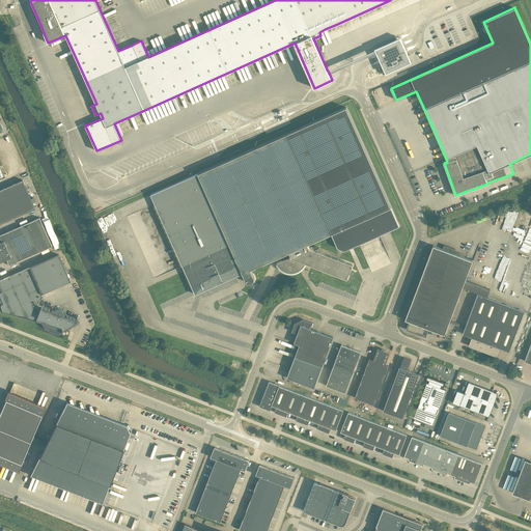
[(357,56),(327,70),(329,73),(352,62),(358,59),(376,51),(376,52),(380,58),(382,64),(383,66),(380,67),(383,75),(411,62),(409,55),(408,53),(404,47),(401,40),(400,37),(374,48),(357,56)]
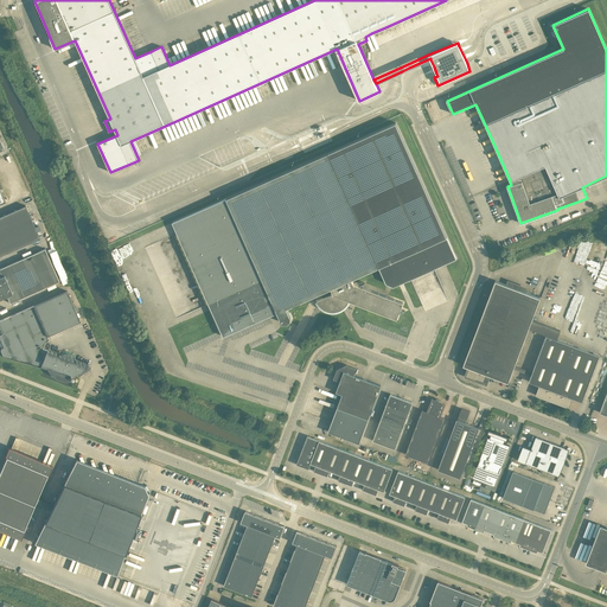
[(328,153),(172,222),(223,337),(278,312),(281,320),(281,321),(282,321),(282,323),(283,323),(283,324),(285,324),(286,324),(287,324),(288,324),(288,323),(289,323),(289,321),(291,321),(291,320),(291,319),(291,318),(291,317),(291,315),(287,308),(331,288),(333,293),(317,301),(318,302),(318,304),(319,305),(320,306),(321,307),(323,308),(324,308),(325,310),(326,311),(327,311),(330,311),(331,312),(332,312),(334,312),(336,311),(337,311),(338,311),(340,310),(342,310),(343,308),(344,307),(345,307),(346,306),(347,305),(347,304),(349,301),(350,300),(350,299),(357,301),(356,304),(397,319),(400,313),(406,310),(401,308),(403,302),(364,287),(365,282),(359,285),(355,283),(352,279),(378,267),(387,283),(394,287),(410,279),(434,268),(457,259),(396,122),(390,125),(328,153)]
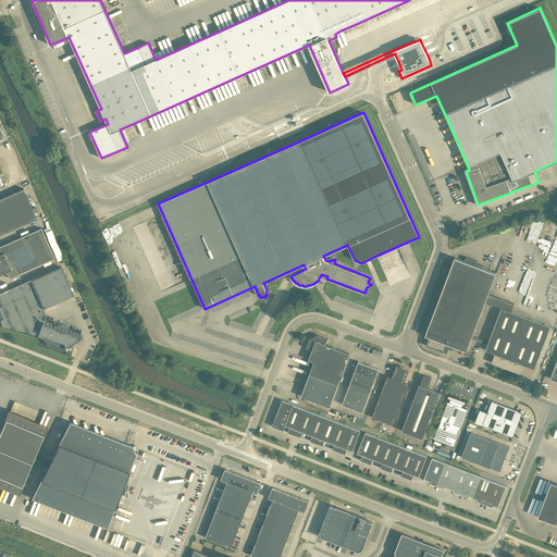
[(424,169),(426,176),(434,174),(432,166),(424,169)]
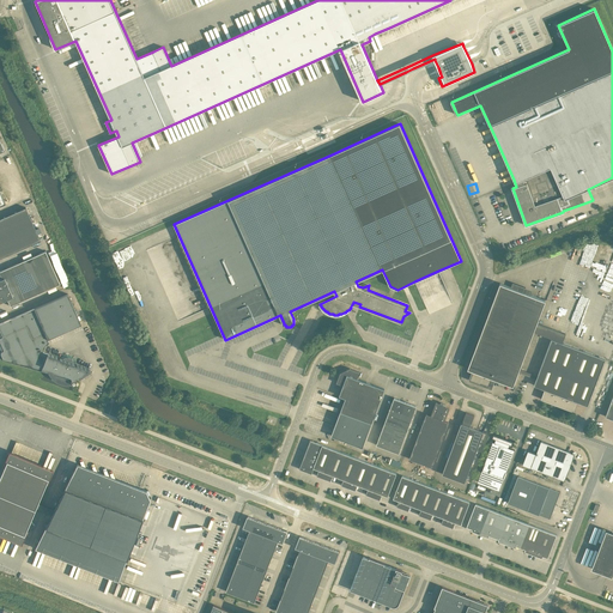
[(0,258),(41,241),(25,207),(0,218),(0,258)]
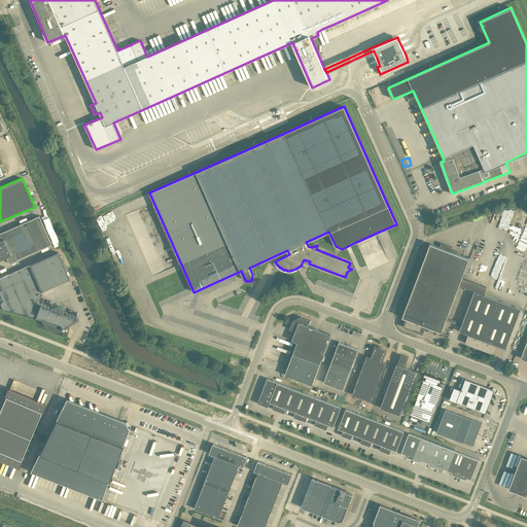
[(0,259),(6,257),(8,264),(51,244),(39,216),(0,233),(0,259)]
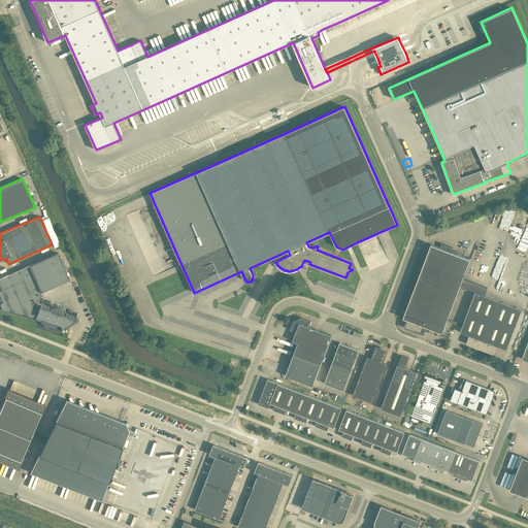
[(434,245),(430,246),(403,318),(407,320),(404,327),(414,330),(415,329),(421,332),(423,325),(442,332),(470,259),(434,245)]
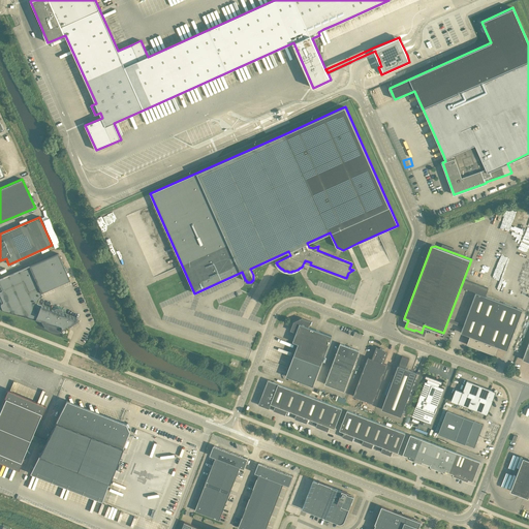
[(1,310),(42,321),(44,323),(45,325),(48,328),(49,329),(51,330),(52,331),(54,332),(55,332),(56,332),(58,332),(59,331),(61,331),(60,327),(61,327),(62,329),(62,331),(64,331),(64,328),(78,319),(66,314),(65,313),(65,311),(64,310),(64,309),(63,308),(61,307),(59,306),(58,306),(57,306),(56,307),(54,307),(53,308),(52,309),(37,303),(38,299),(39,298),(41,297),(42,296),(42,294),(41,292),(70,279),(58,253),(0,279),(0,285),(1,289),(1,290),(0,291),(0,294),(2,300),(3,301),(3,302),(2,303),(1,304),(1,305),(0,305),(1,306),(2,309),(2,310),(1,310)]
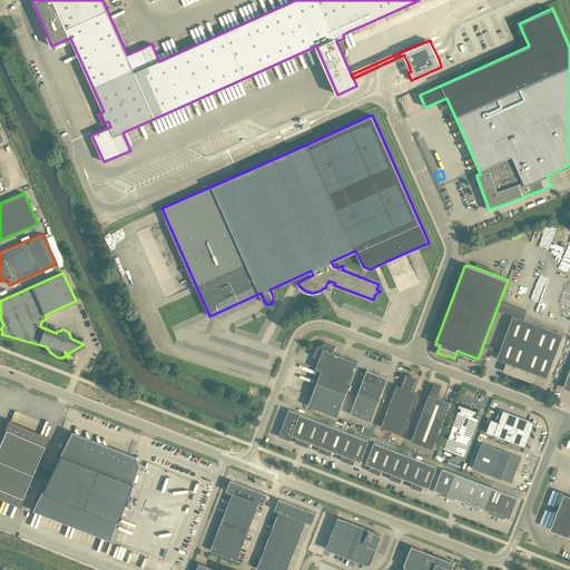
[(483,343),(482,346),(499,353),(497,359),(507,362),(503,371),(512,374),(533,382),(536,374),(537,373),(539,374),(547,377),(548,374),(562,334),(522,318),(526,311),(499,301),(497,308),(513,315),(500,350),(483,343)]
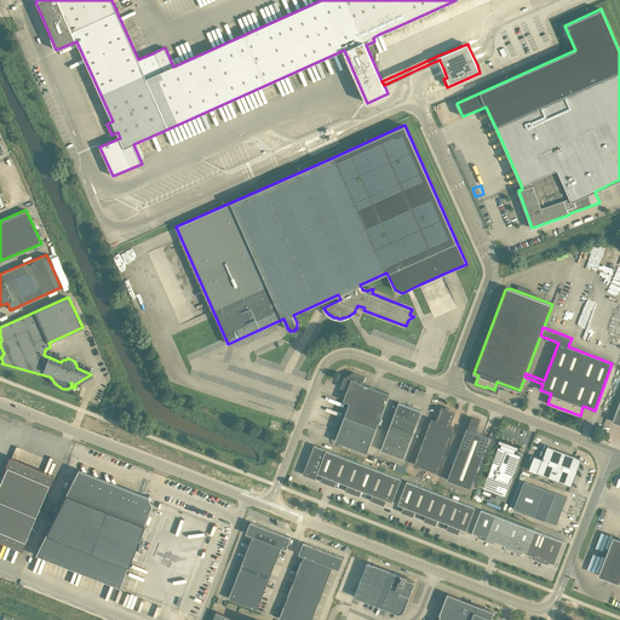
[(377,428),(389,394),(361,383),(365,377),(354,373),(344,377),(340,388),(348,390),(343,400),(350,402),(344,415),(377,428)]
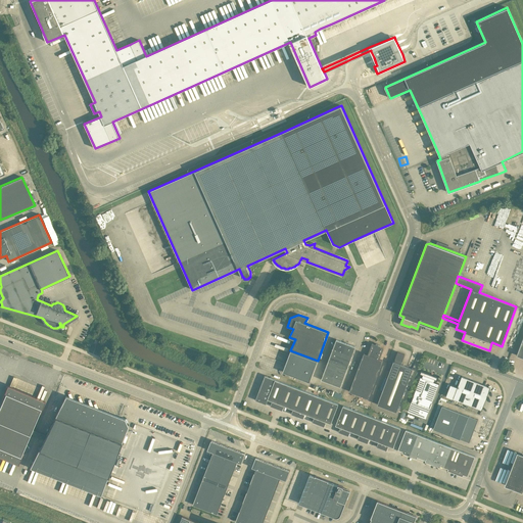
[(321,380),(340,387),(355,346),(336,339),(321,380)]
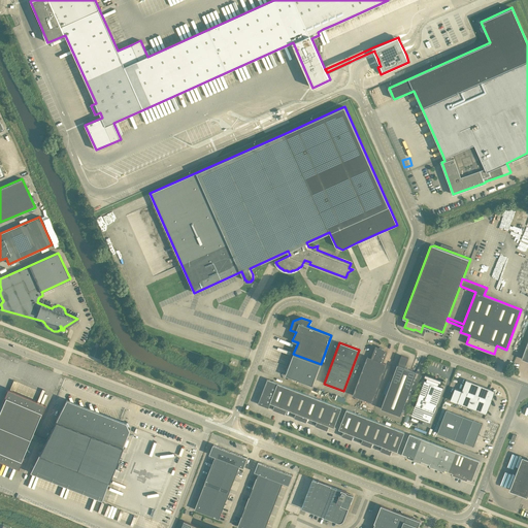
[(371,358),(367,357),(353,395),(372,402),(387,364),(383,362),(387,352),(384,350),(384,349),(380,347),(380,349),(375,347),(371,358)]
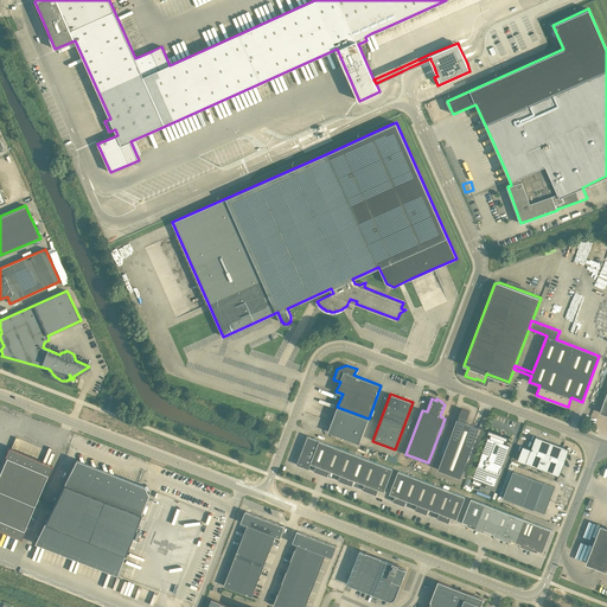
[(359,443),(369,419),(337,407),(328,430),(359,443)]
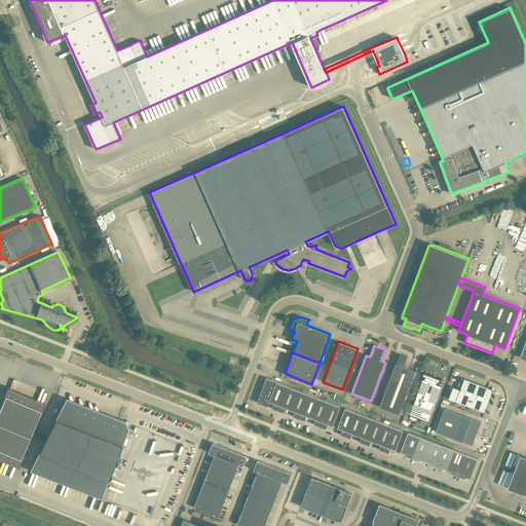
[(396,363),(379,407),(399,414),(415,370),(403,366),(404,363),(404,364),(407,357),(400,353),(398,361),(397,364),(396,363)]
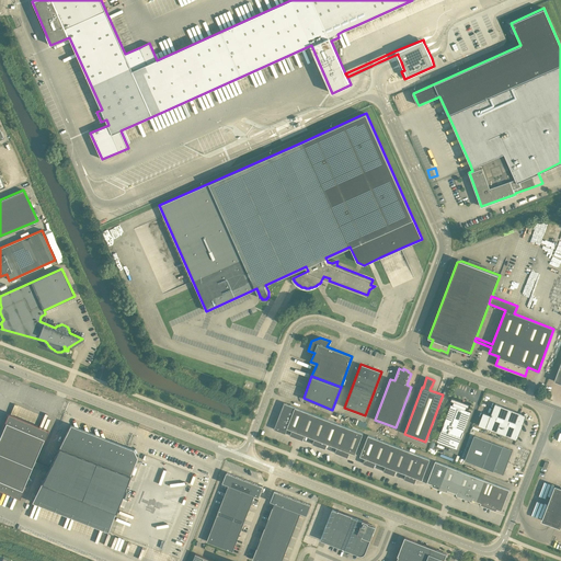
[(454,401),(453,404),(451,404),(437,442),(457,449),(471,412),(466,410),(467,405),(468,407),(469,404),(465,402),(465,404),(461,403),(461,401),(451,398),(450,400),(454,401)]
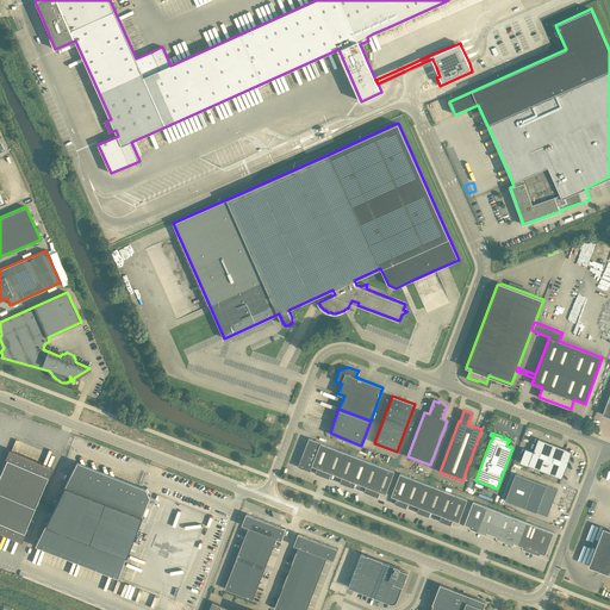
[(305,447),(317,452),(321,442),(309,439),(305,447)]
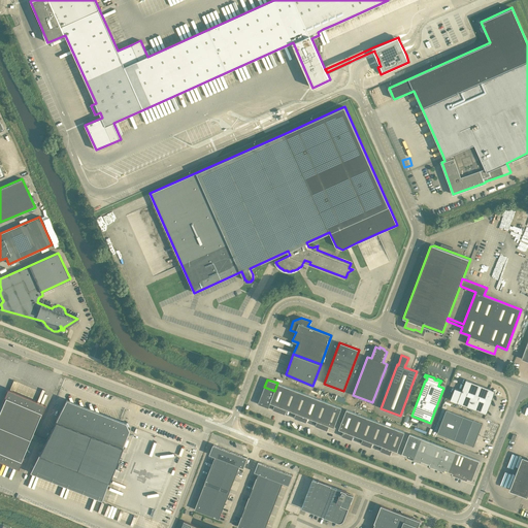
[(455,388),(450,400),(486,414),(495,391),(466,380),(462,391),(455,388)]
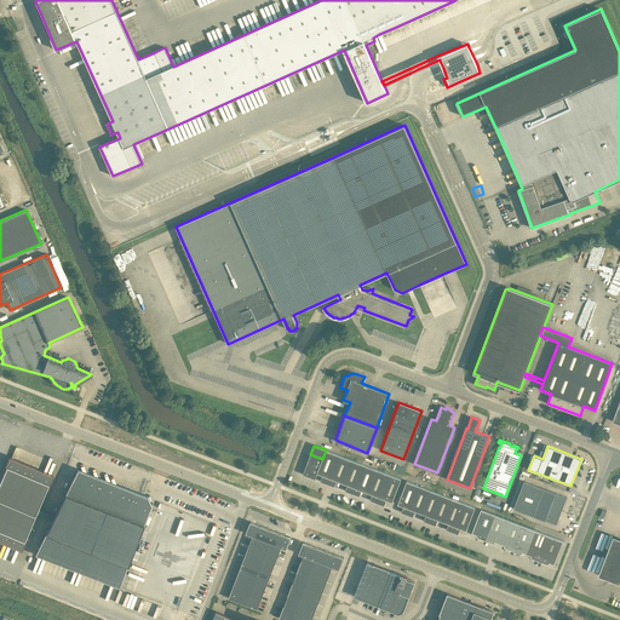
[(326,449),(322,459),(319,469),(317,474),(322,475),(321,481),(327,483),(339,454),(326,449)]
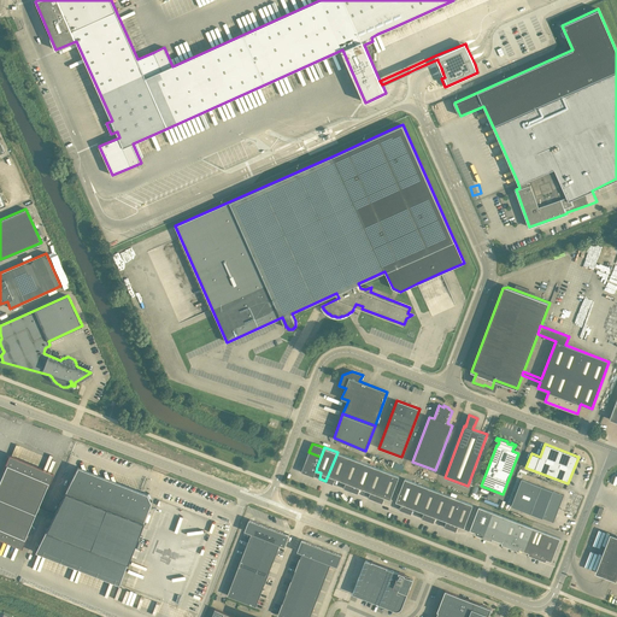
[(305,462),(317,466),(321,457),(309,452),(305,462)]
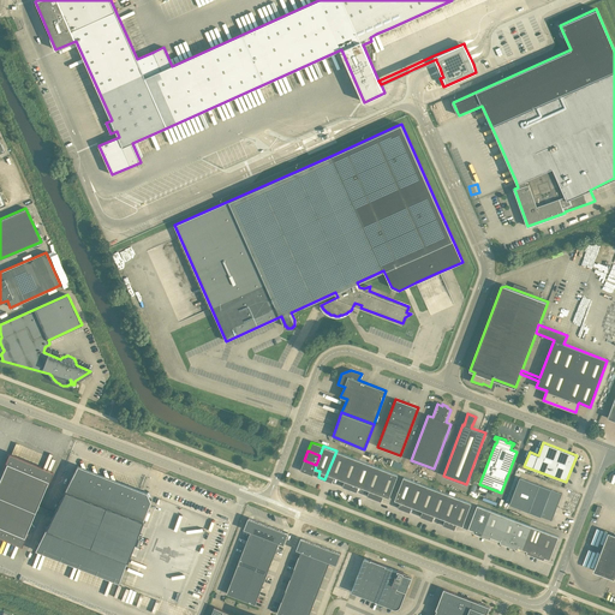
[(341,475),(348,455),(336,451),(324,479),(332,483),(334,477),(340,478),(341,475)]
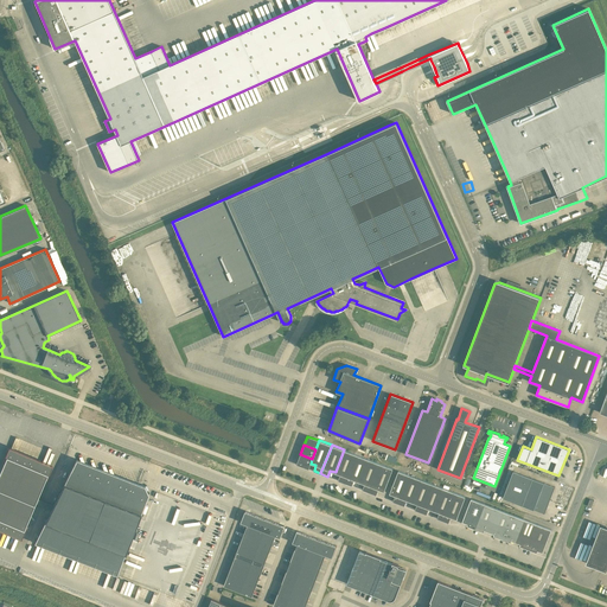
[(0,528),(20,536),(26,524),(27,522),(33,508),(36,503),(37,498),(39,493),(45,479),(51,466),(11,449),(0,473),(0,528)]
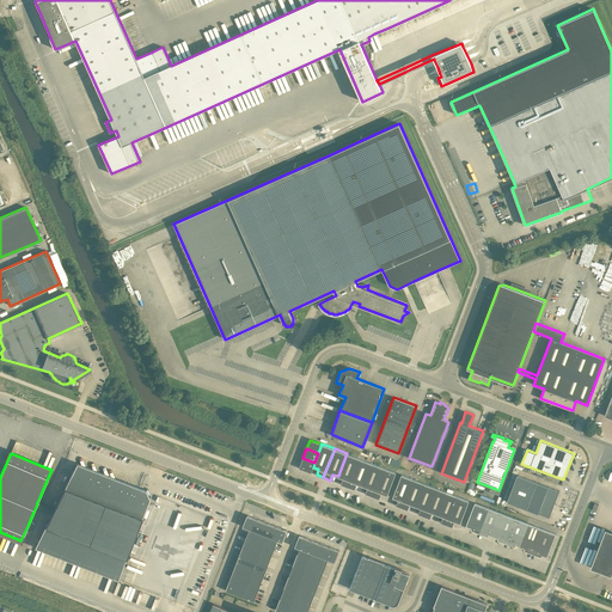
[(347,453),(340,472),(338,476),(343,478),(341,484),(348,487),(359,458),(357,458),(347,453)]
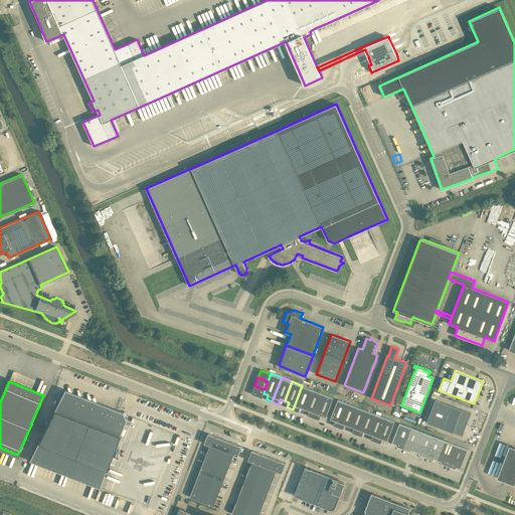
[(264,393),(265,389),(254,385),(251,393),(262,397),(264,393)]
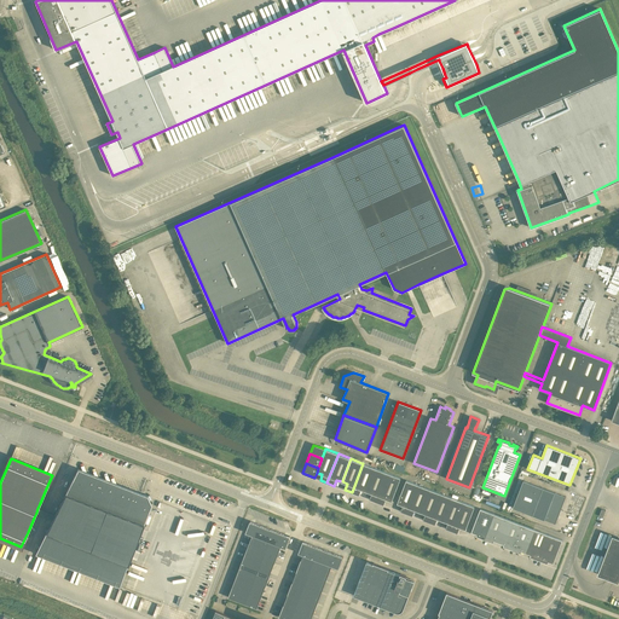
[(359,495),(362,490),(366,491),(375,468),(363,463),(352,492),(359,495)]
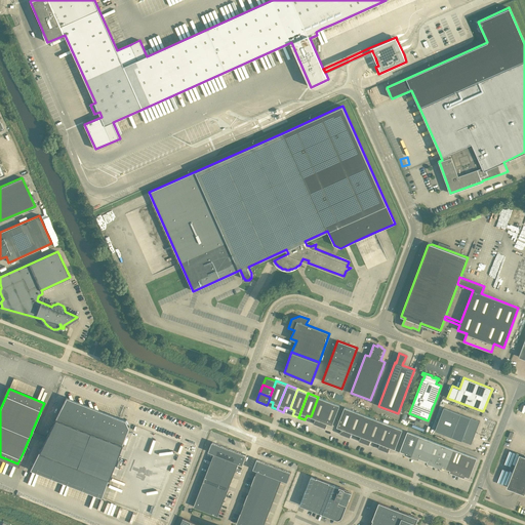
[(344,396),(334,393),(332,398),(341,401),(342,401),(344,396)]
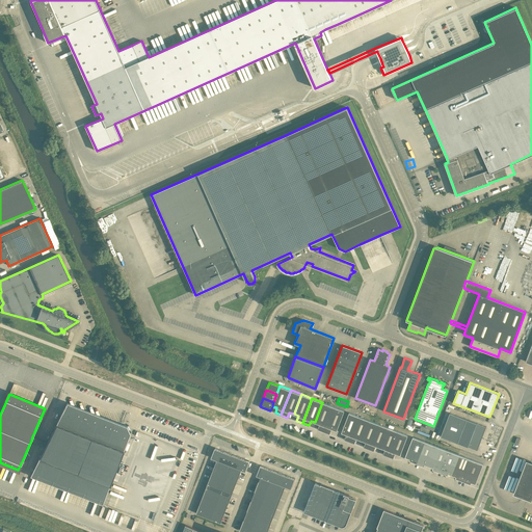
[(344,410),(322,402),(315,422),(319,424),(318,429),(329,433),(331,429),(337,430),(344,410)]
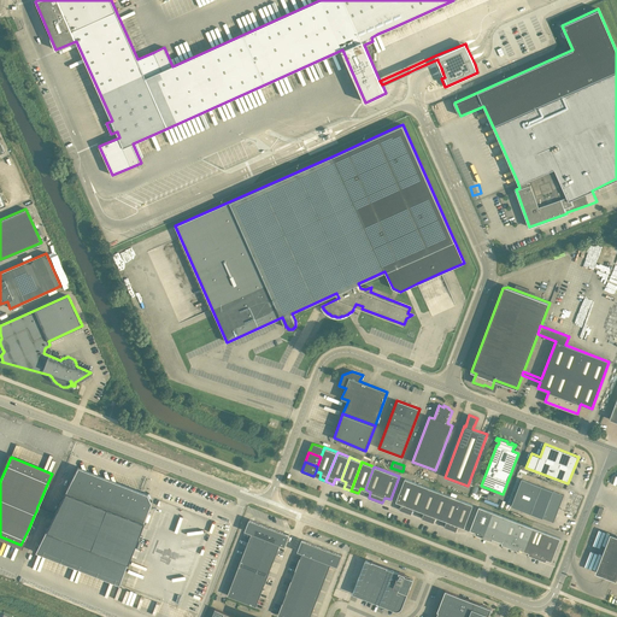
[(46,532),(35,552),(118,585),(141,527),(151,503),(147,494),(142,492),(141,492),(141,493),(137,495),(135,491),(131,493),(129,488),(125,491),(123,486),(119,488),(117,483),(113,486),(111,481),(107,483),(106,479),(101,481),(100,477),(95,479),(94,475),(89,476),(88,472),(83,474),(82,469),(77,468),(77,469),(66,489),(54,512),(40,506),(39,506),(37,506),(36,511),(37,511),(37,512),(52,517),(46,532)]
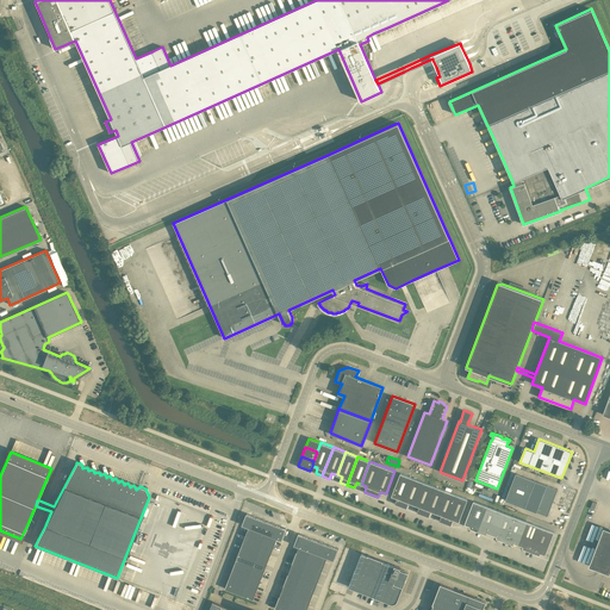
[(397,498),(394,504),(400,505),(411,478),(400,473),(391,496),(397,498)]
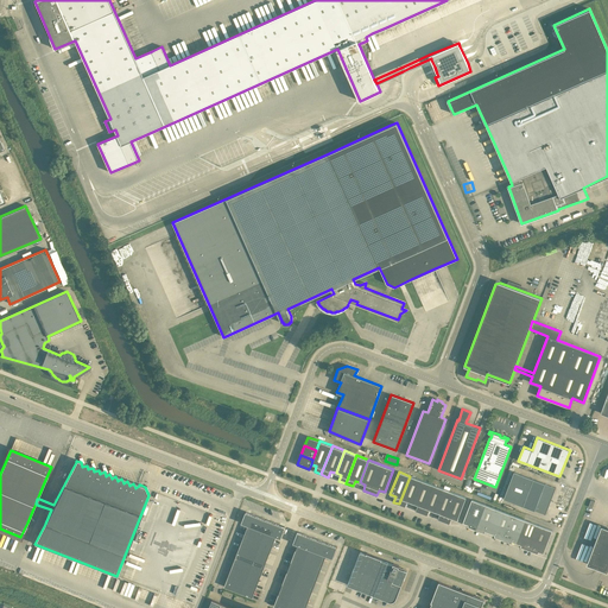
[(514,472),(504,499),(545,514),(556,488),(514,472)]
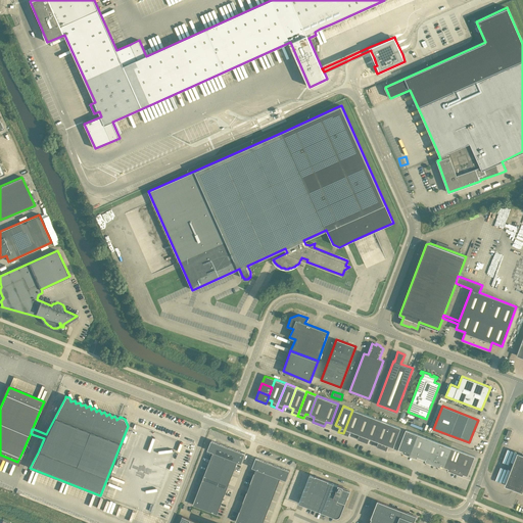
[(348,435),(350,431),(354,432),(363,413),(352,410),(343,433),(348,435)]
